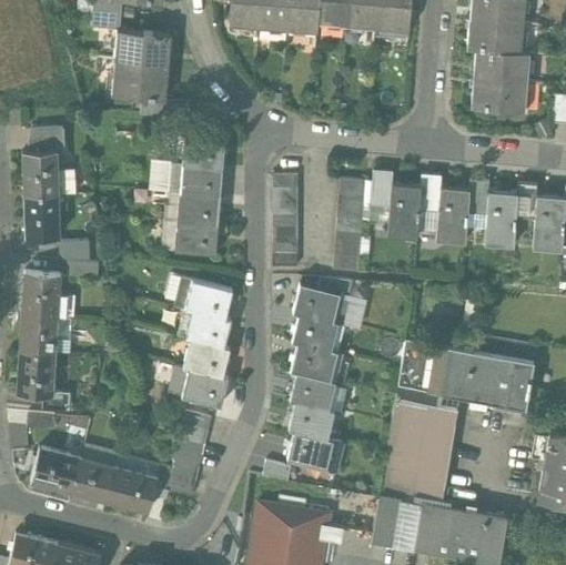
[(111,0),(107,0),(86,0),(84,14),(122,17),(123,1),(111,0)]
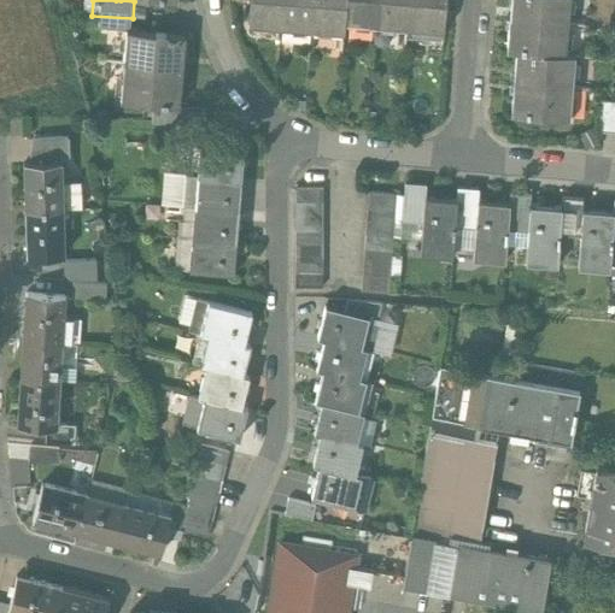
[(285,0),(252,0),(252,10),(251,29),(282,31),(285,0)]
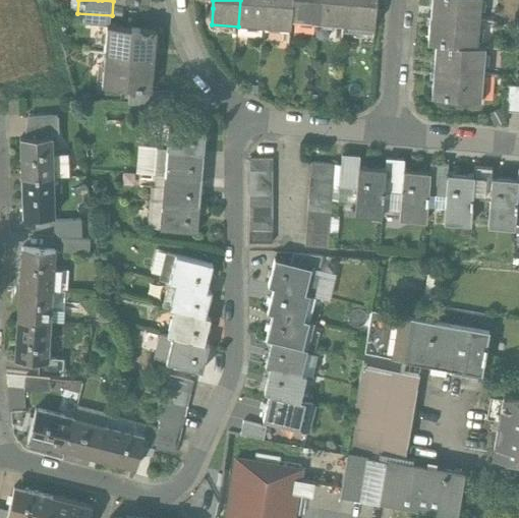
[(267,0),(240,0),(238,26),(265,29),(267,0)]
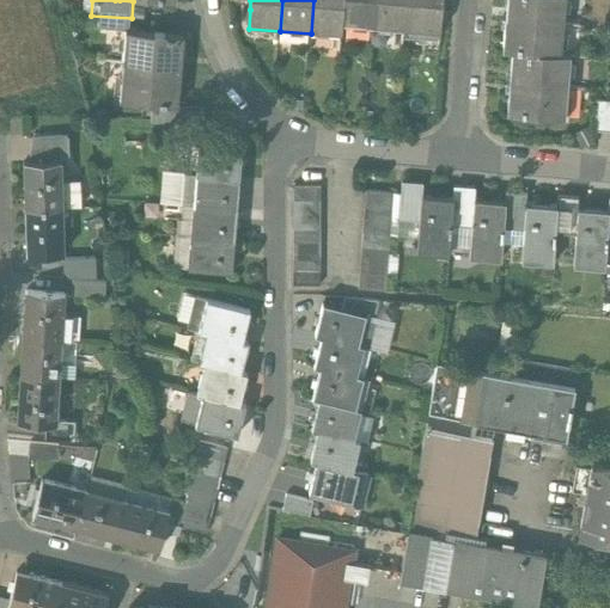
[(345,0),(313,0),(311,34),(342,36),(343,26),(345,0)]
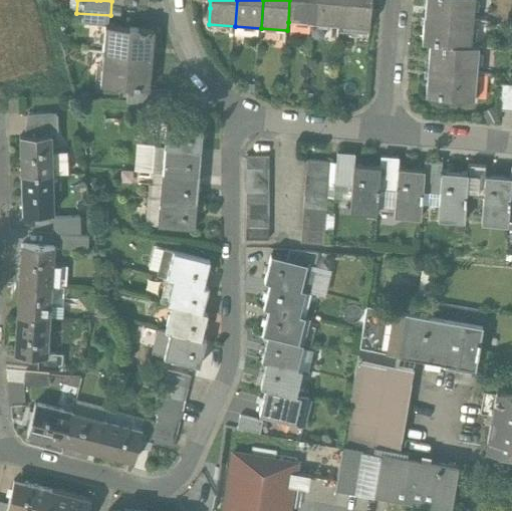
[(315,0),(289,0),(288,22),(314,24),(315,0)]
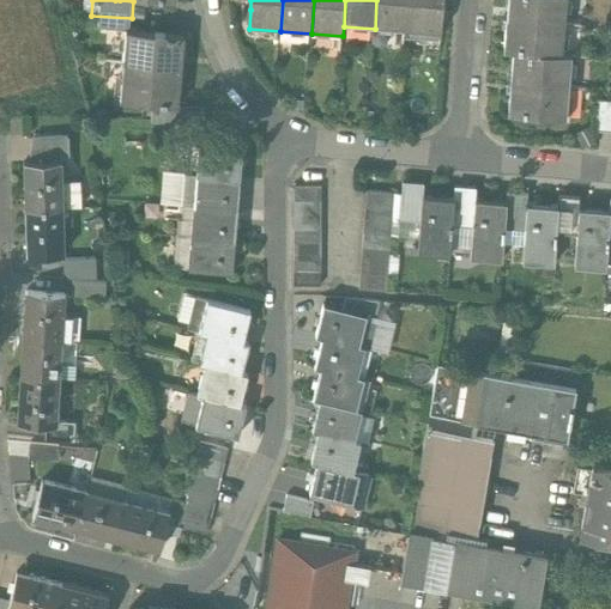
[(409,0),(376,0),(375,29),(406,31),(409,0)]
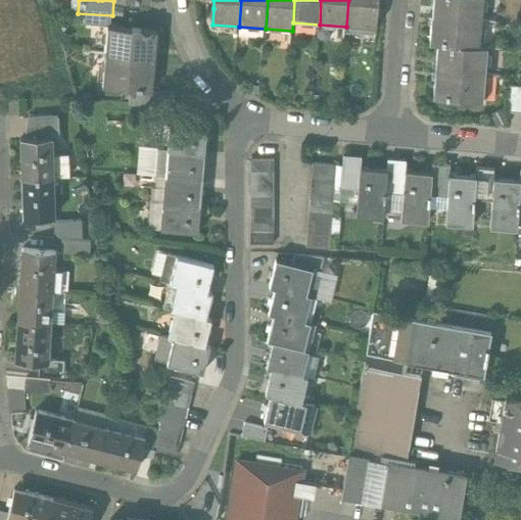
[(379,0),(348,0),(346,27),(377,30),(379,0)]
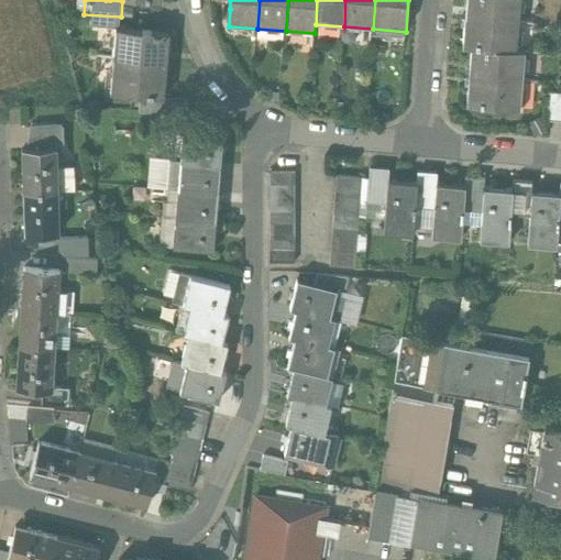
[(468,0),(466,21),(519,25),(520,0),(468,0)]
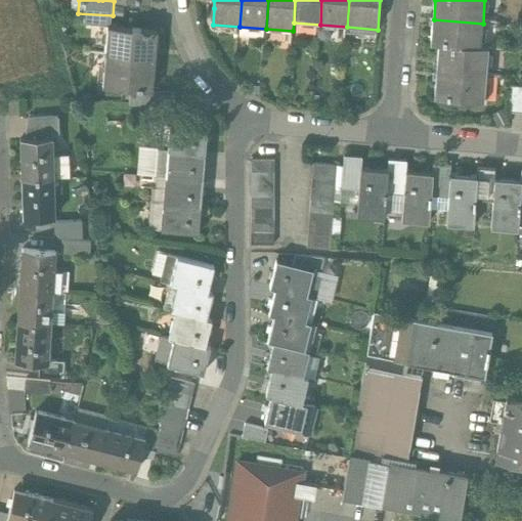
[(113,15),(78,13),(77,28),(109,31),(112,31),(113,15)]
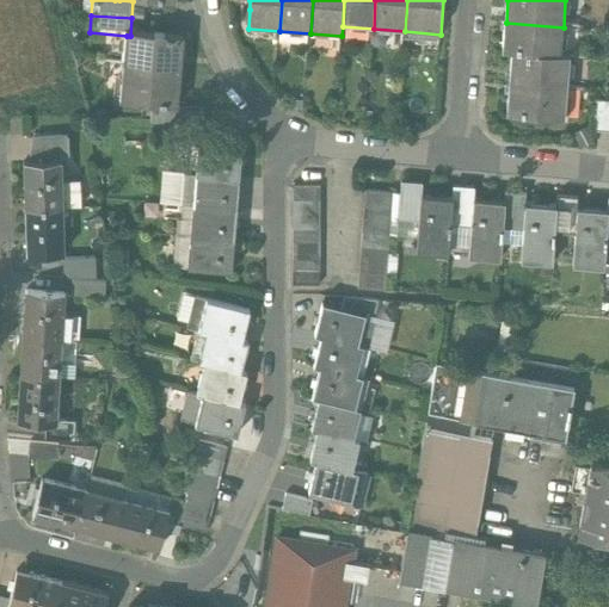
[(564,28),(506,23),(504,54),(514,55),(561,59),(564,28)]
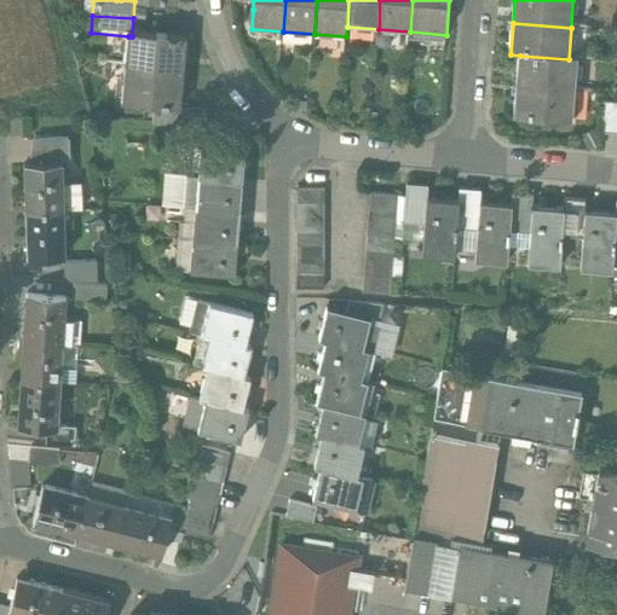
[(132,36),(128,36),(126,67),(184,71),(186,41),(132,36)]
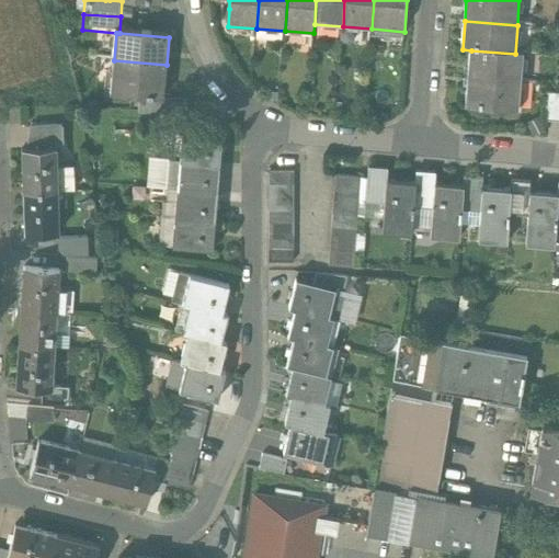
[(515,54),(471,50),(468,79),(522,83),(524,55),(515,54)]
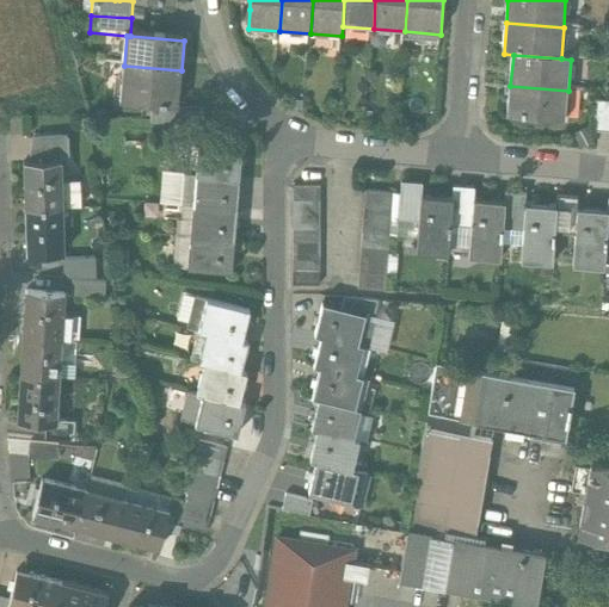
[(182,70),(124,66),(121,104),(145,106),(143,124),(173,128),(174,109),(178,110),(182,70)]
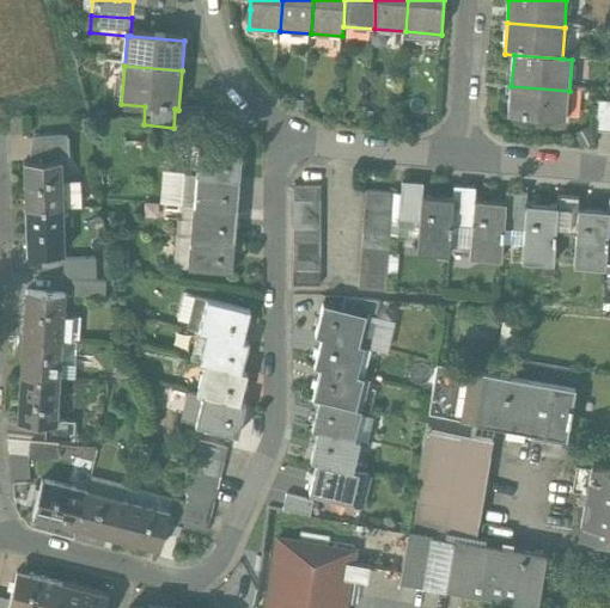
[(569,91),(511,86),(508,116),(567,121),(569,91)]
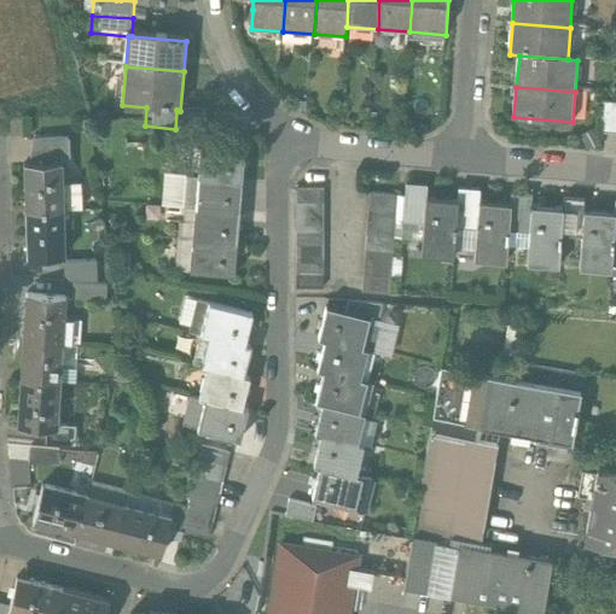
[(615,105),(605,106),(603,136),(615,136),(615,105)]
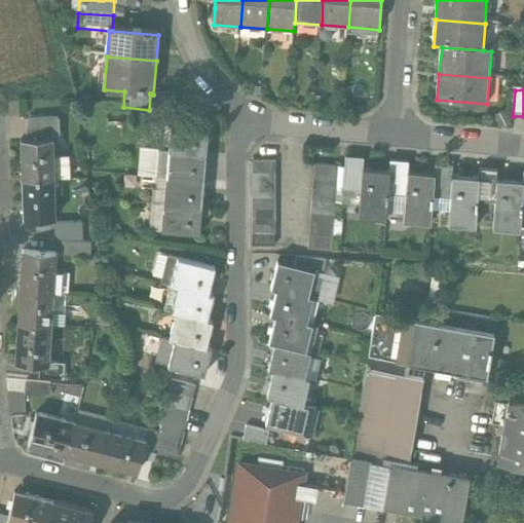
[(153,95),(150,94),(149,110),(177,112),(179,97),(153,95)]
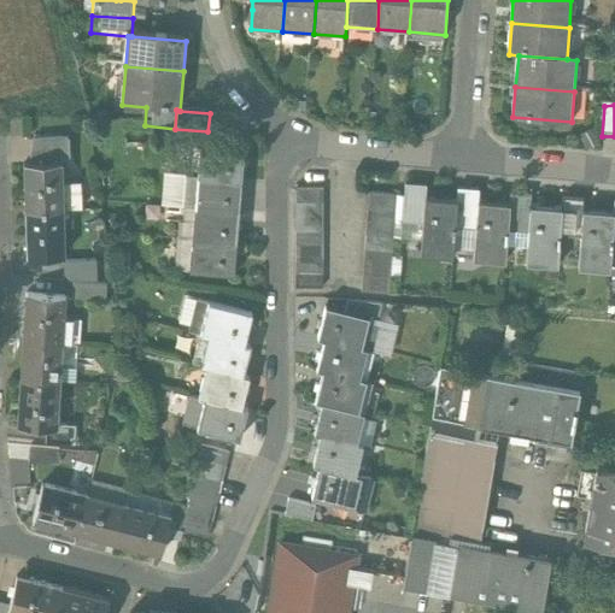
[(593,134),(579,141),(589,157),(602,148),(593,134)]
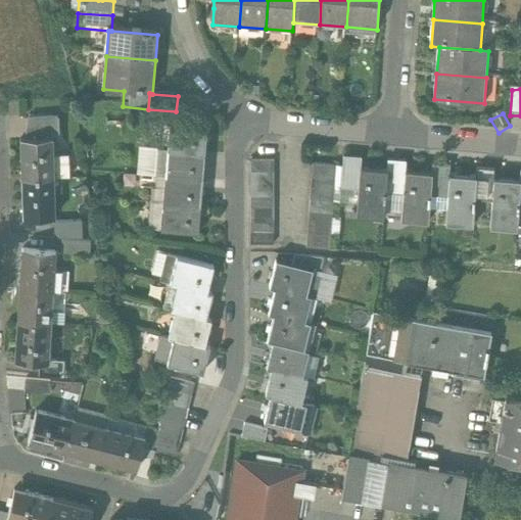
[(59,120),(29,119),(29,137),(59,136),(59,120)]
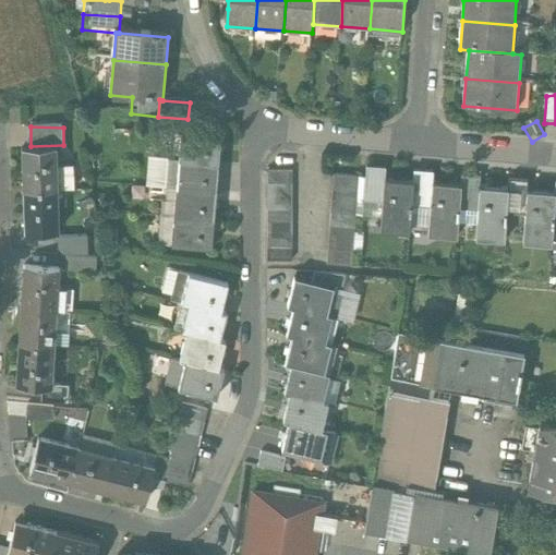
[(221,139),(182,135),(180,165),(219,168),(221,139)]
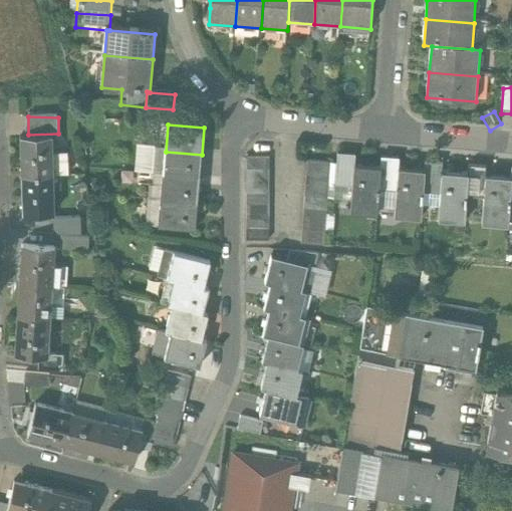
[(52,140),(22,141),(23,179),(54,178),(70,178),(69,156),(53,156),(52,140)]
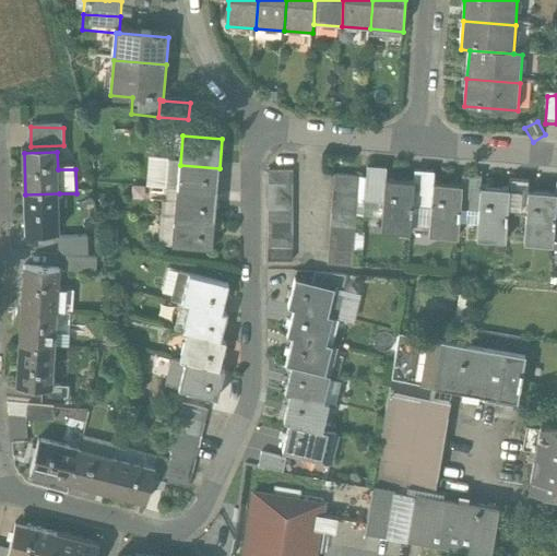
[(220,168),(180,165),(178,192),(217,196),(220,168)]
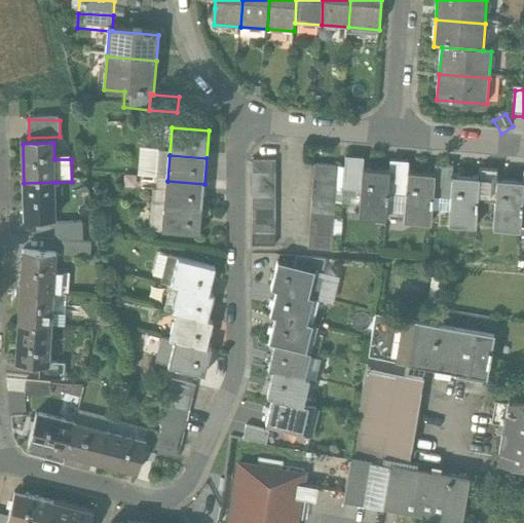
[(365,160),(347,159),(344,191),(362,193),(360,220),(387,222),(389,195),(391,174),(390,173),(364,171),(365,160)]
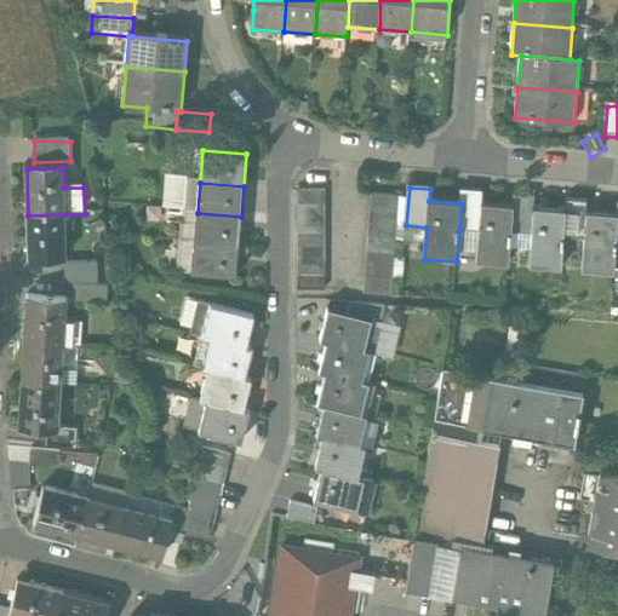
[(327,194),(299,193),(299,208),(327,208),(327,194)]
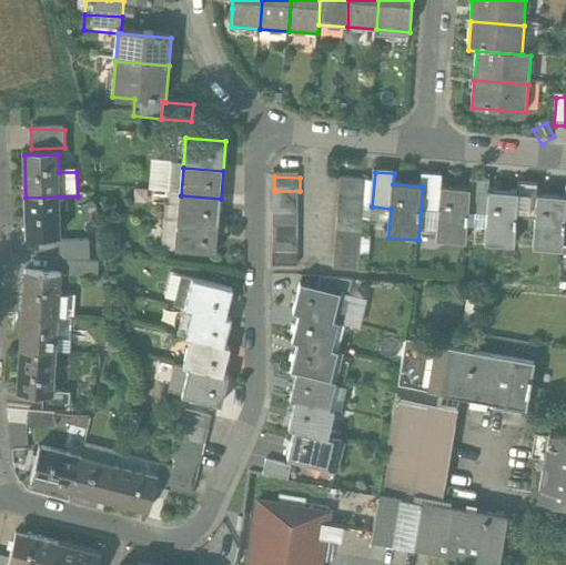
[(471,191),(442,189),(443,178),(423,177),(422,187),(423,188),(421,211),(440,212),(437,241),(466,244),(470,215),(471,191)]
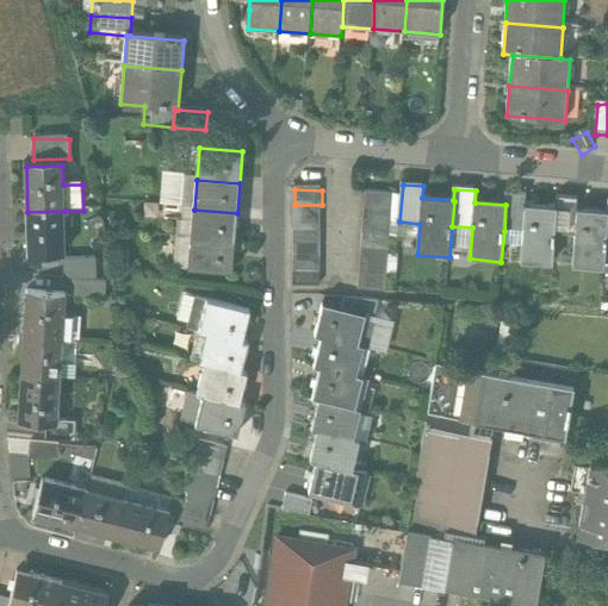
[(395,195),(367,193),(366,208),(394,211),(395,195)]
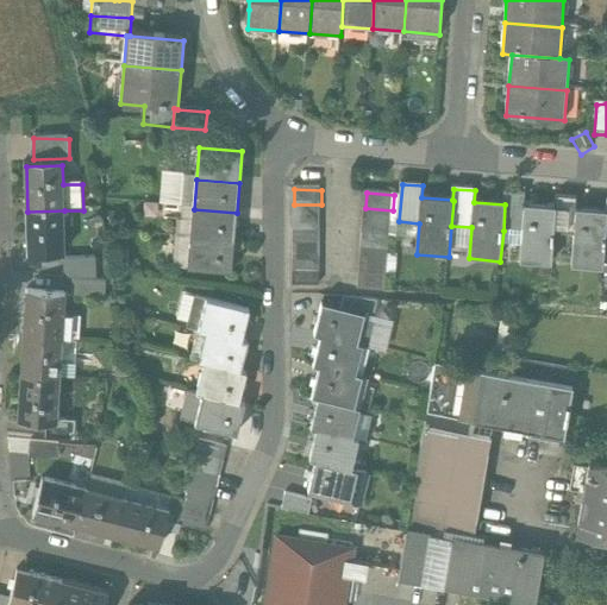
[(556,209),(525,207),(526,195),(505,193),(505,205),(504,231),(524,232),(521,263),(552,265),(555,234),(556,209)]
